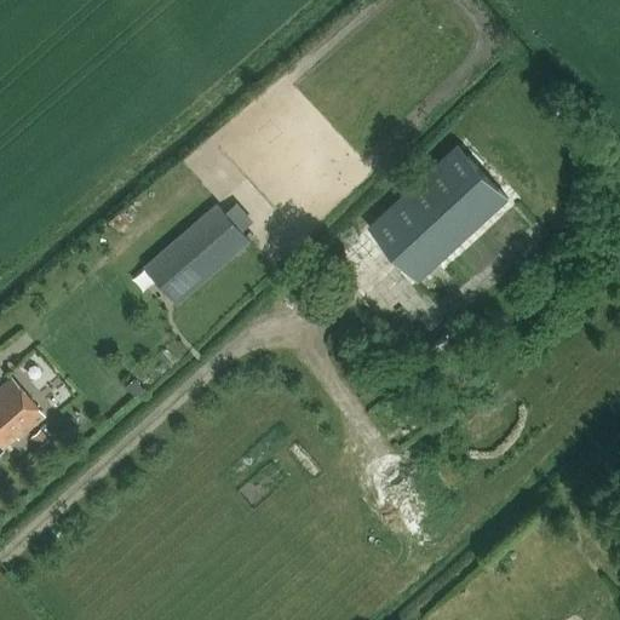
[(459,144),(369,227),(419,281),(509,199),(459,144)]
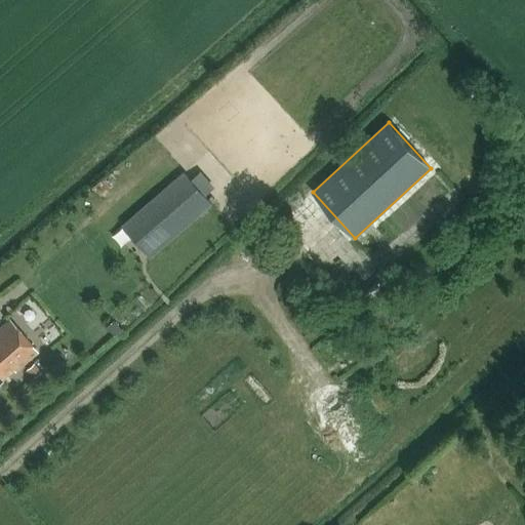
[(126,226),(154,257),(215,205),(187,172),(126,226)]
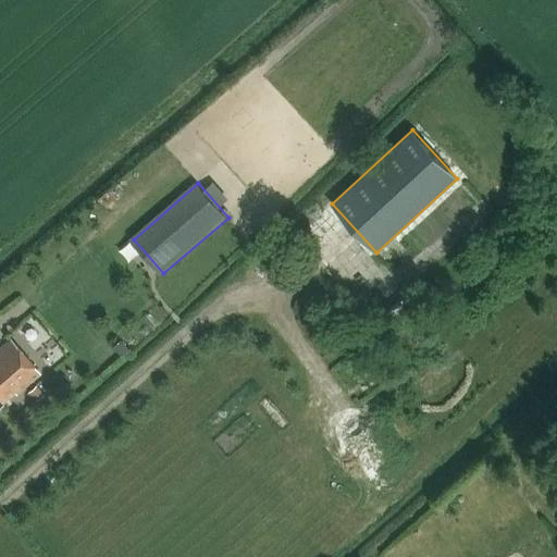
[(0,404),(1,404),(0,403),(13,392),(15,395),(39,374),(10,341),(0,348),(0,404)]
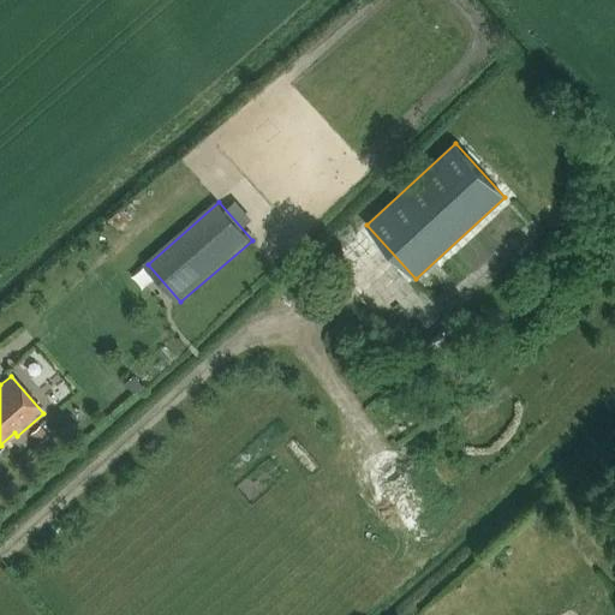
[(124,383),(133,394),(141,387),(132,376),(124,383)]
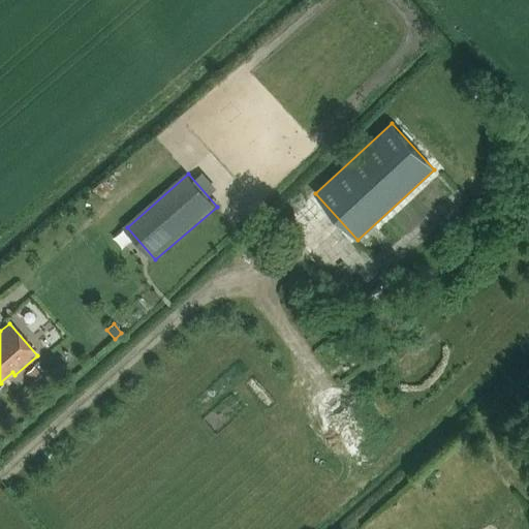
[(41,376),(34,367),(26,373),(34,382),(41,376)]
